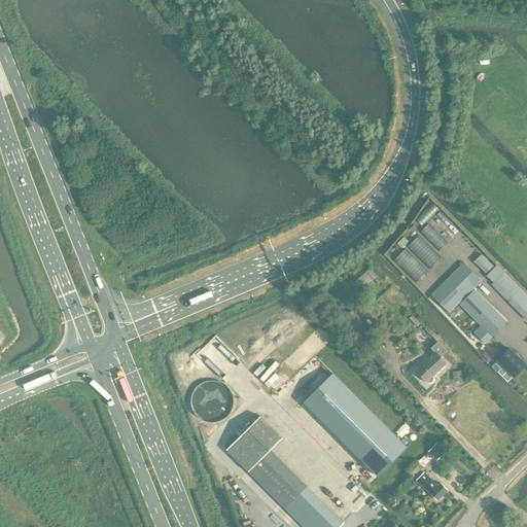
[(481,254),(475,261),(486,273),(493,266),(481,254)]
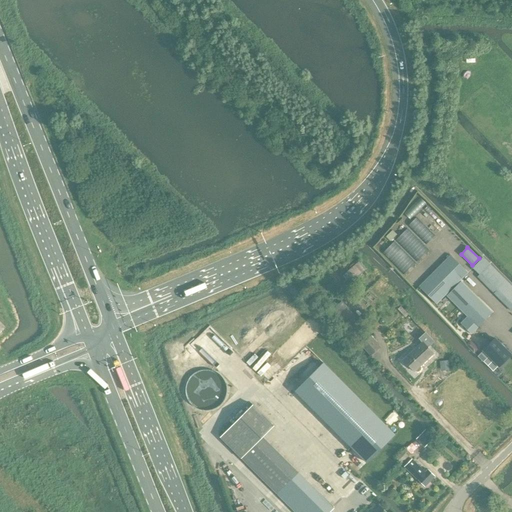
[(450,256),(418,287),(435,304),(454,286),(455,287),(447,295),(468,317),(467,318),(461,324),(471,334),(491,313),(460,282),(457,285),(456,284),(467,274),(450,256)]
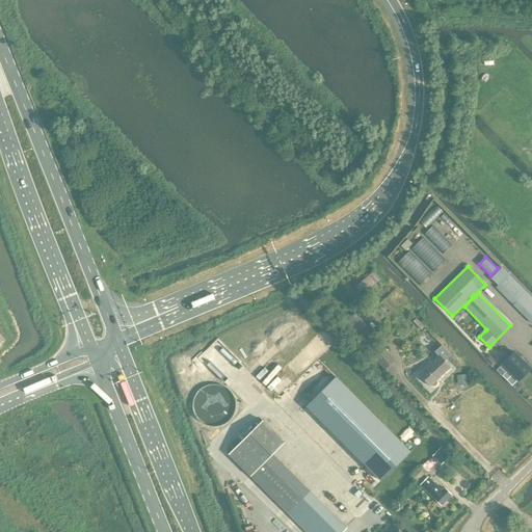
[(496,288),(522,315),(531,324),(531,323),(531,299),(501,268),(490,278),(498,286),(496,288)]
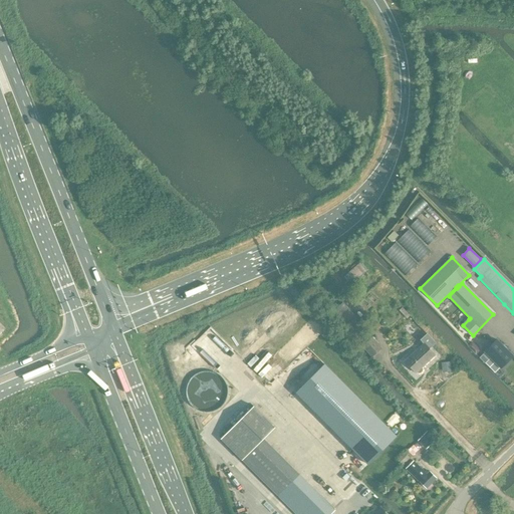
[(347,273),(344,276),(351,284),(366,272),(359,263),(347,273)]
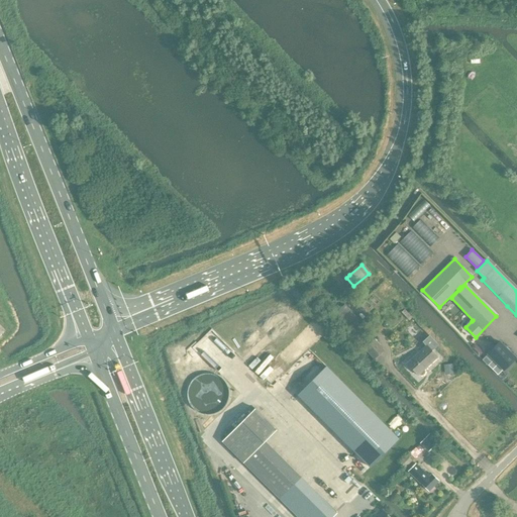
[(409,320),(412,317),(404,309),(401,312),(409,320)]
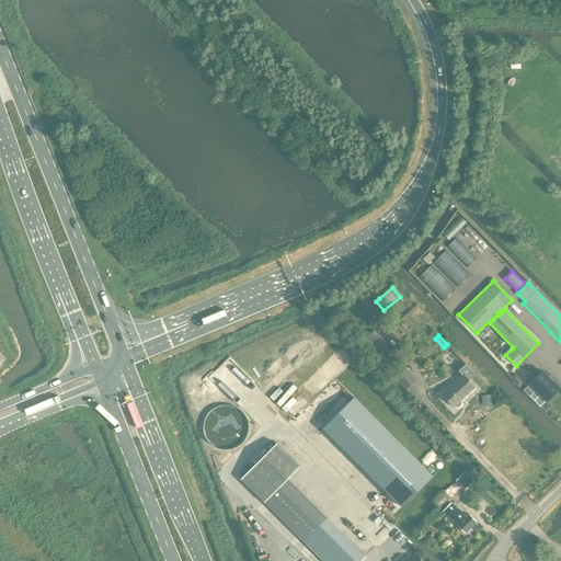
[(462,376),(443,395),(454,407),(455,407),(457,408),(459,407),(460,405),(461,403),(460,401),(474,388),(468,381),(474,375),(466,365),(459,371),(462,376)]
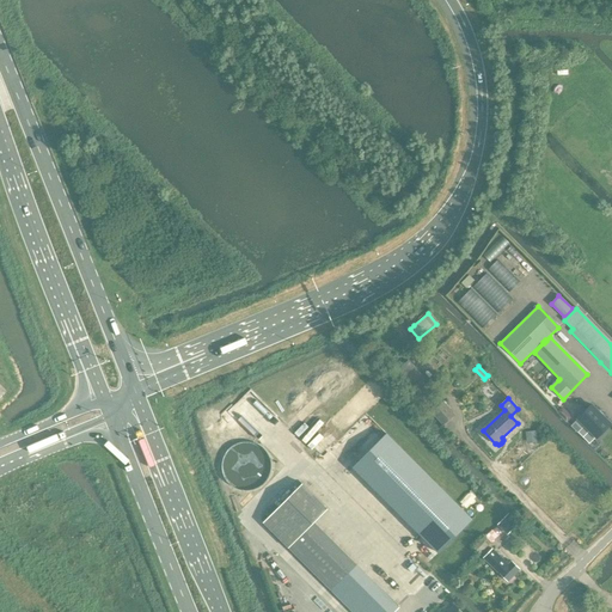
[(442,401),(430,411),(442,424),(454,415),(442,401)]
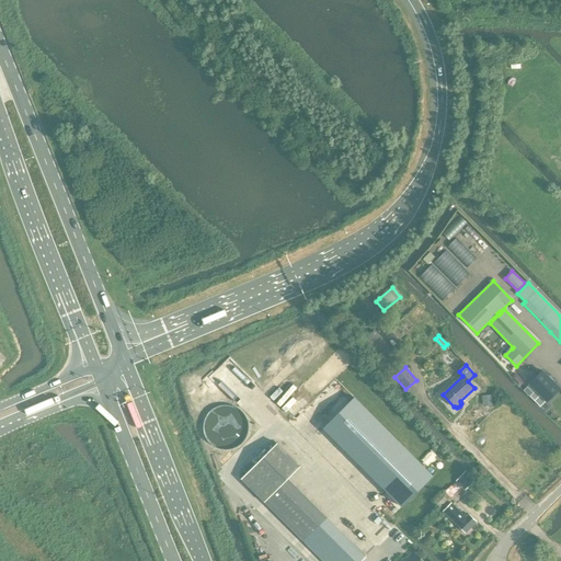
[(542,371),(523,390),(529,397),(540,407),(545,401),(546,402),(560,388),(542,371)]
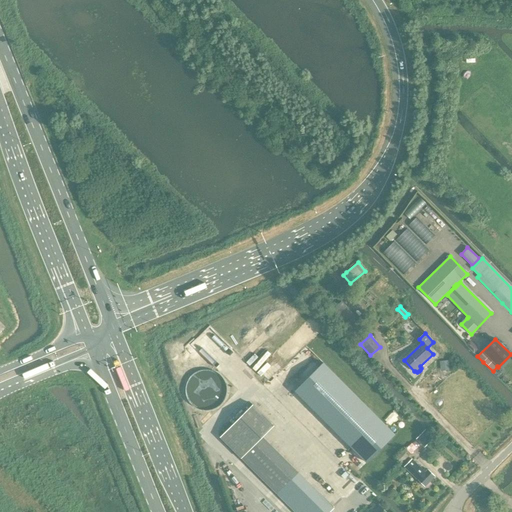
[(470,340),(466,344),(474,353),(478,348),(470,340)]
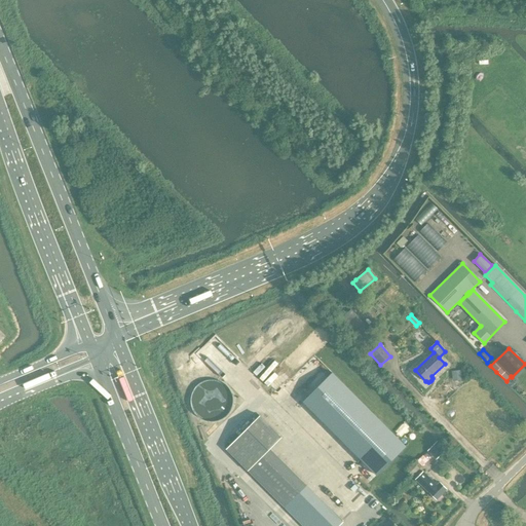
[(460,371),(451,371),(452,381),(461,380),(460,371)]
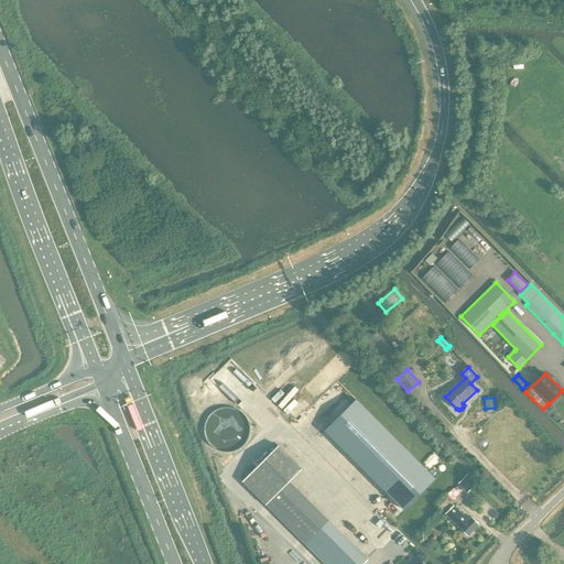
[(356,400),(325,431),(403,510),(435,478),(356,400)]
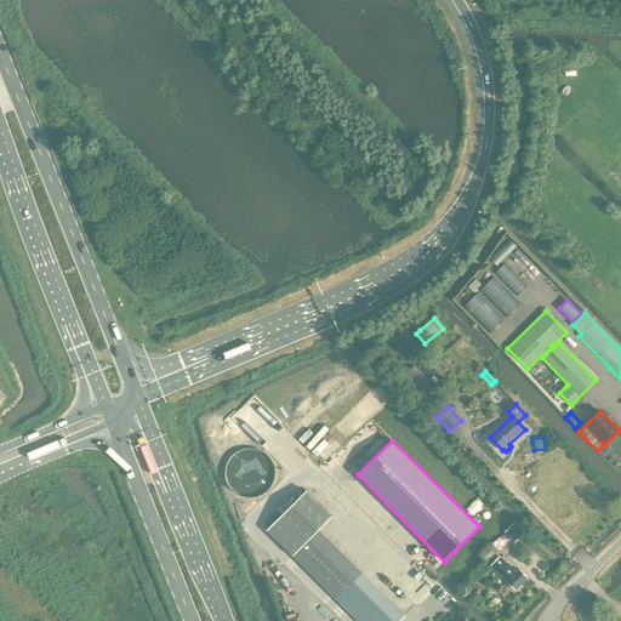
[(241,494),(249,495),(256,494),(262,491),(268,485),(272,479),(273,472),(272,465),(268,457),(263,453),(256,449),(249,448),(241,449),(235,451),(229,457),(226,463),(224,471),(226,478),(229,485),(234,490),(241,494)]
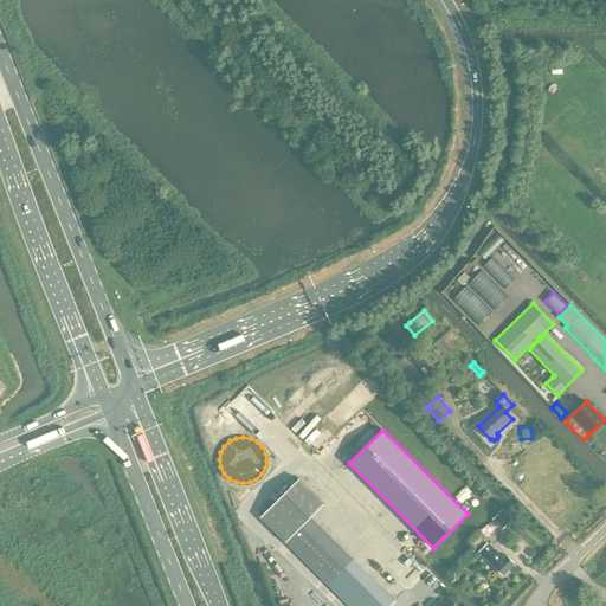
[(328,585),(353,560),(311,517),(324,504),(300,478),(260,517),(328,585)]
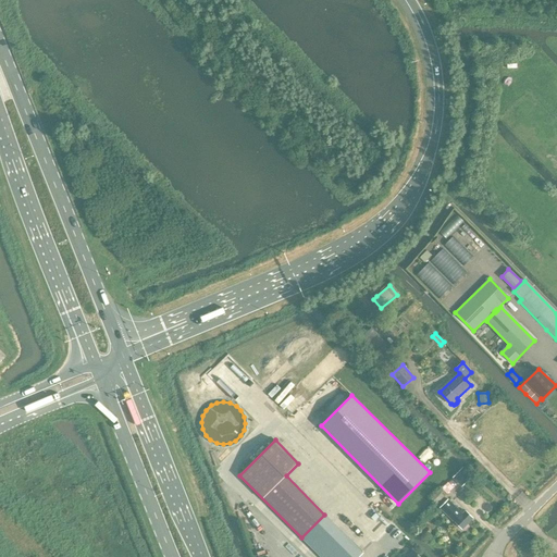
[(463,467),(453,478),(461,486),(472,475),(463,467)]
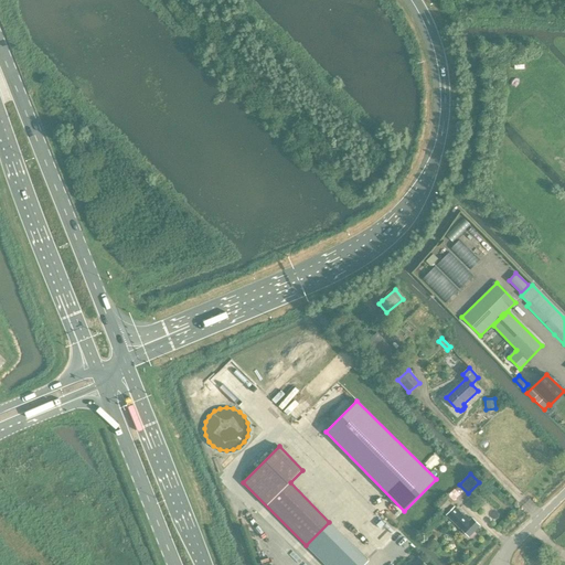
[(446,513),(443,510),(436,516),(454,534),(457,531),(465,537),(477,526),(455,504),(446,513)]
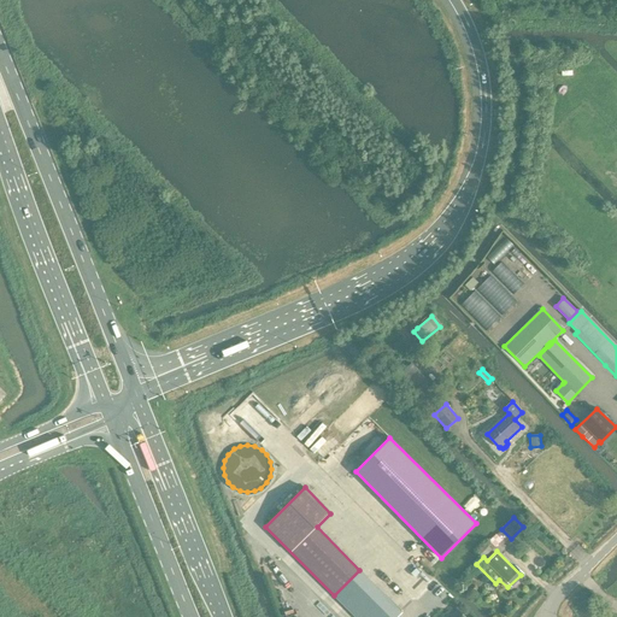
[(359,570),(334,595),(356,616),(397,616),(403,612),(359,570)]
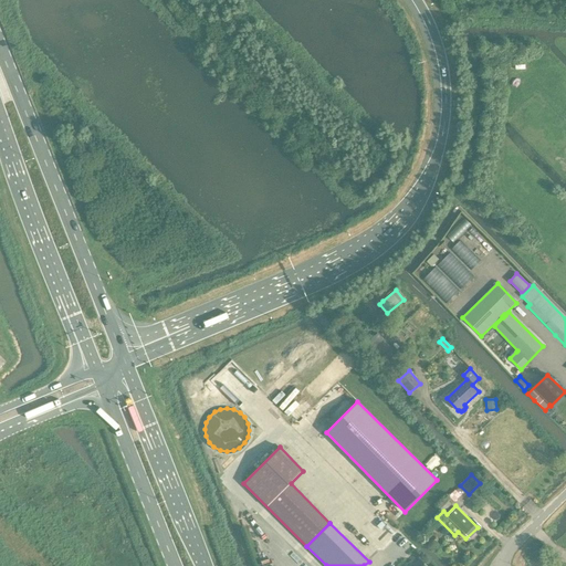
[(387,543),(386,544),(395,552),(406,540),(398,532),(396,534),(387,543)]
